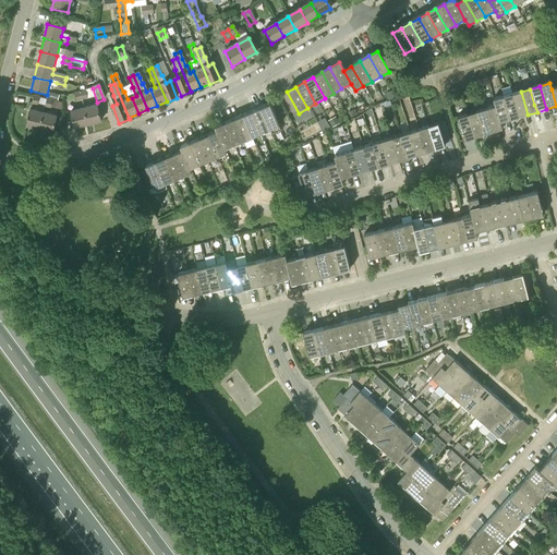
[(528,115),(521,92),(511,95),(519,118),(528,115)]
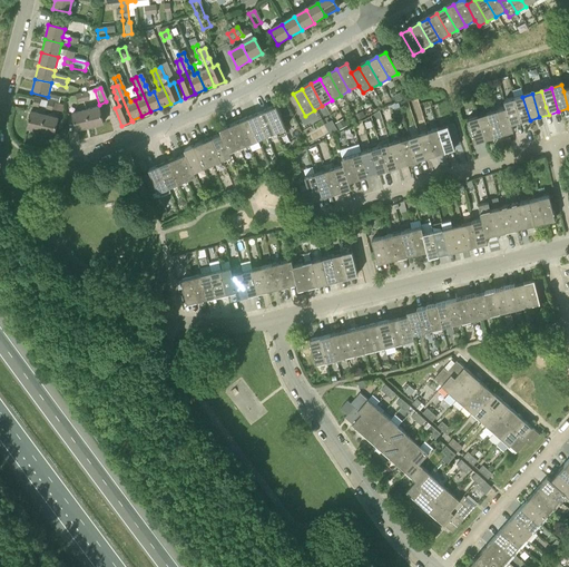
[(54,105),(58,106),(60,99),(49,96),(47,104),(54,105)]
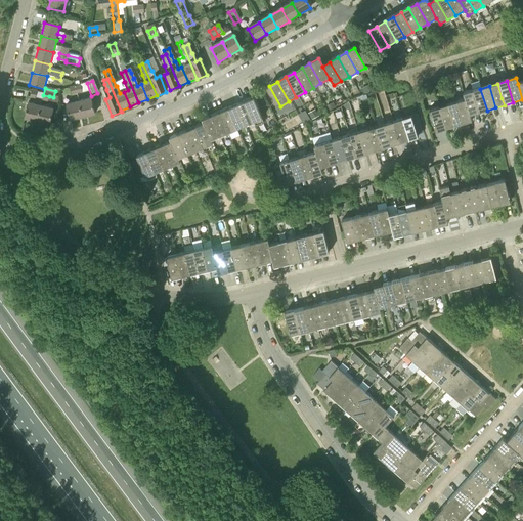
[(487,111),(480,89),(472,92),(478,114),(487,111)]
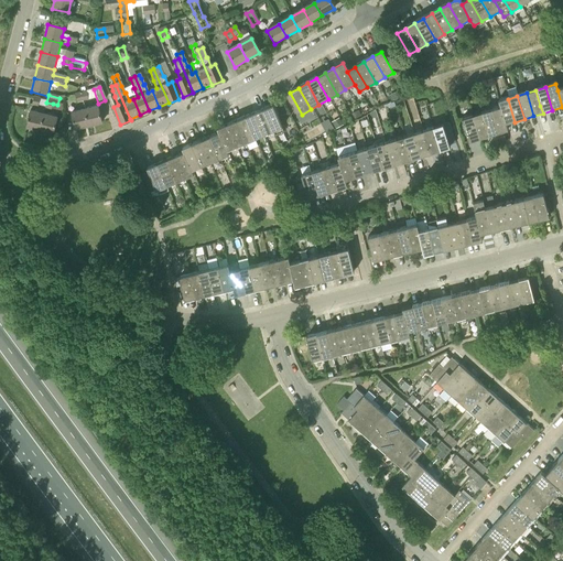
[(515,122),(508,99),(498,101),(500,108),(506,125),(515,122)]
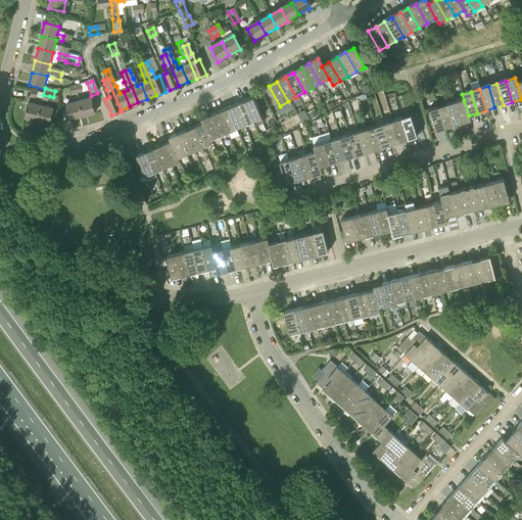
[(255,98),(261,109),(267,106),(262,96),(255,98)]
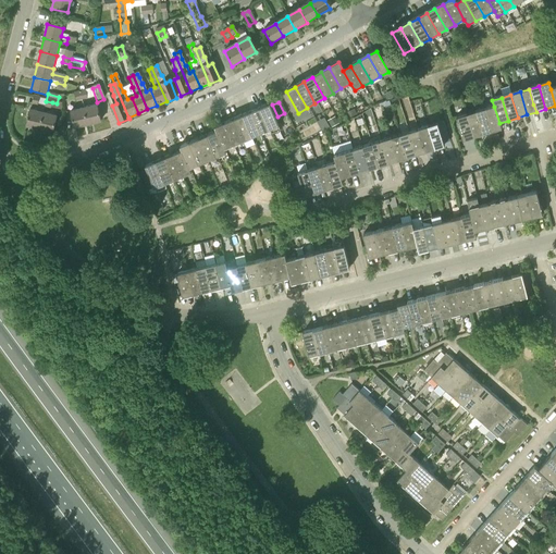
[(260,109),(269,131),(279,126),(269,105),(260,109)]
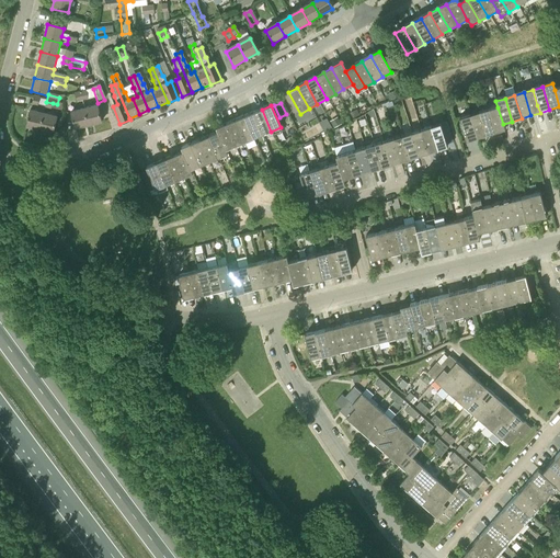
[(83,111),(88,127),(101,124),(96,107),(83,111)]
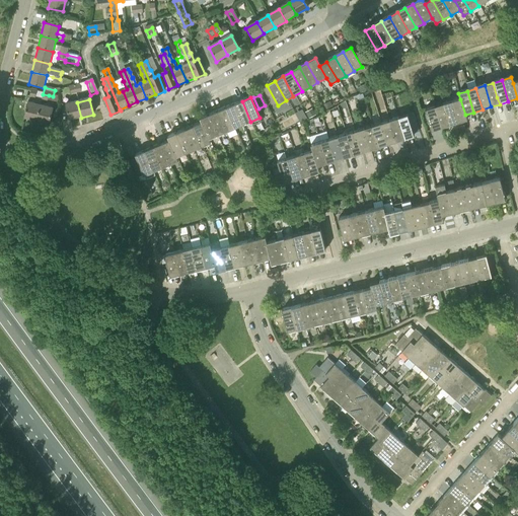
[(465,115),(460,99),(451,101),(458,124),(466,121),(465,115)]
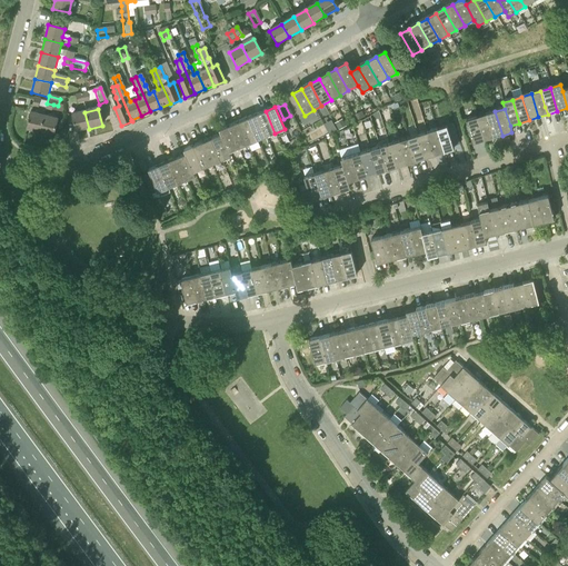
[(256,116),(266,137),(275,133),(266,111),(256,116)]
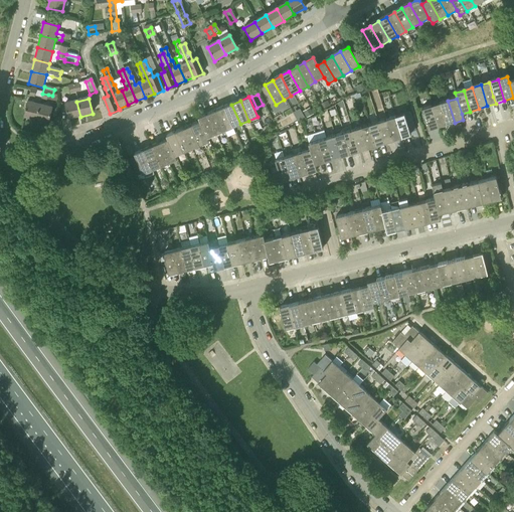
[(455,123),(448,101),(440,104),(446,125),(455,123)]
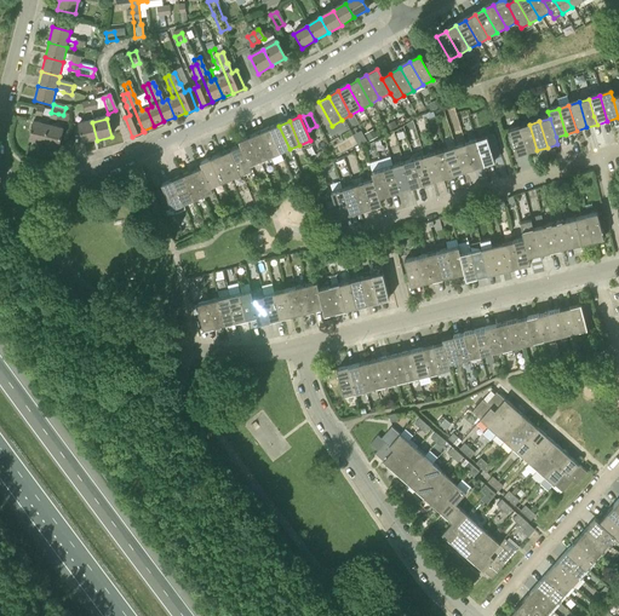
[(97,140),(92,122),(78,126),(82,144),(97,140)]
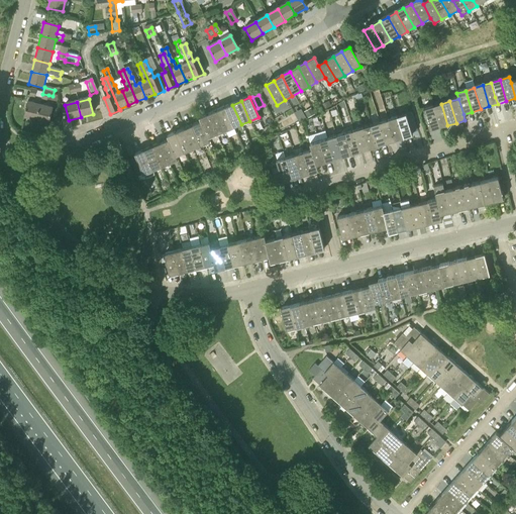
[(23,118),(35,121),(39,106),(27,103),(23,118)]
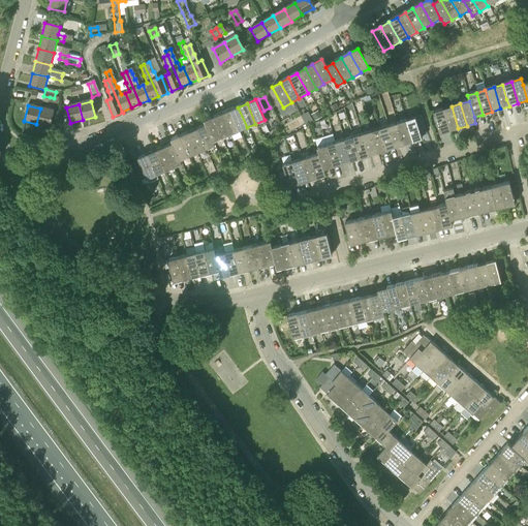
[(332,115),(338,111),(335,105),(328,111),(330,113),(331,113),(332,115)]
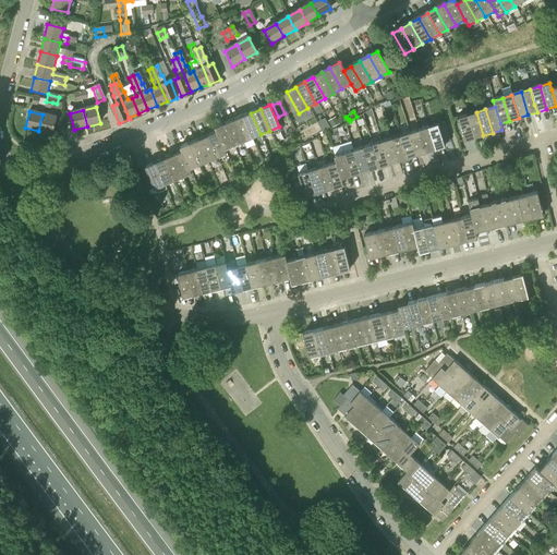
[(483,135),(476,112),(467,116),(473,139),(483,135)]
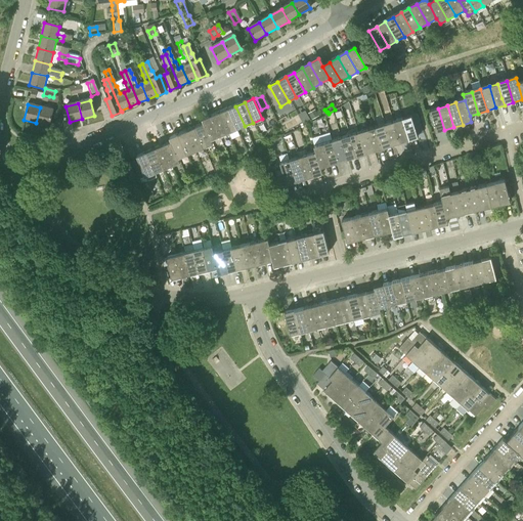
[(227,110),(236,130),(245,126),(235,106),(227,110)]
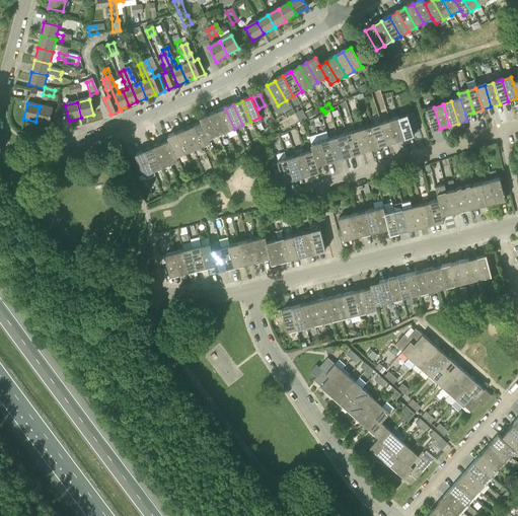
[(40,106),(35,122),(49,125),(49,122),(52,109),(40,106)]
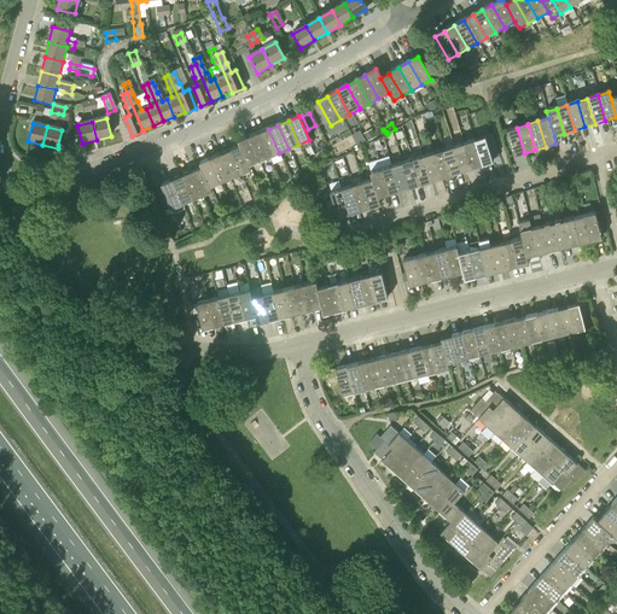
[(524,153),(517,128),(505,132),(513,157),(524,153)]
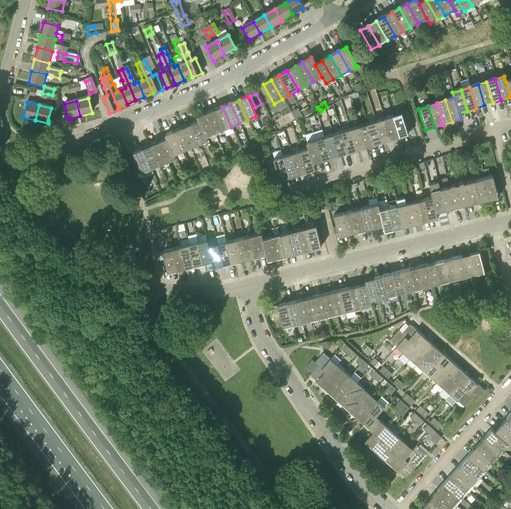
[(213,111),(222,131),(231,127),(222,107),(213,111)]
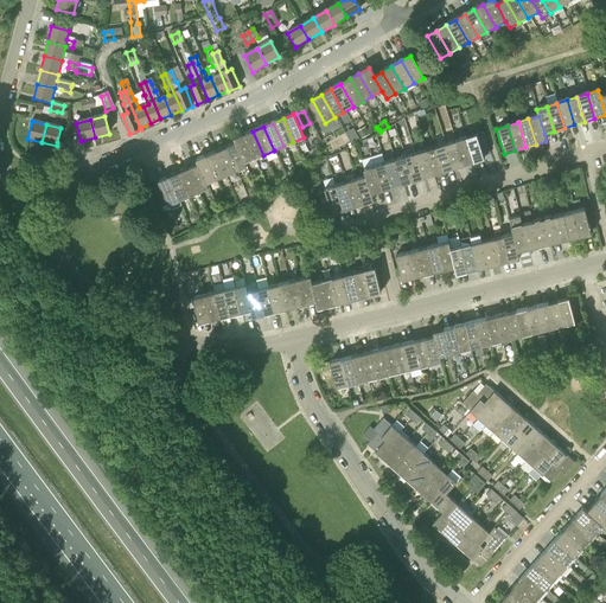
[(361,142),(369,138),(364,129),(356,134),(361,142)]
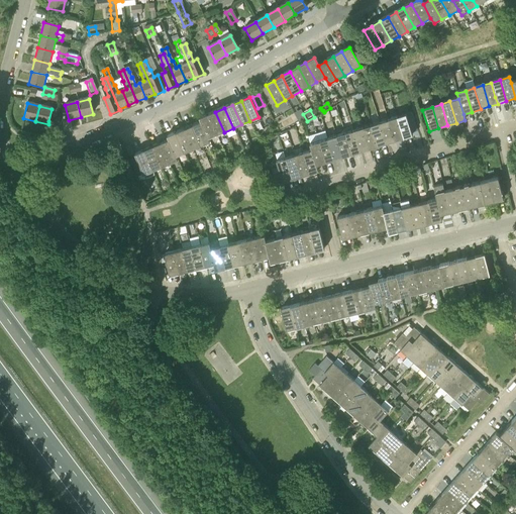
[(305,120),(300,111),(294,114),(299,123),(305,120)]
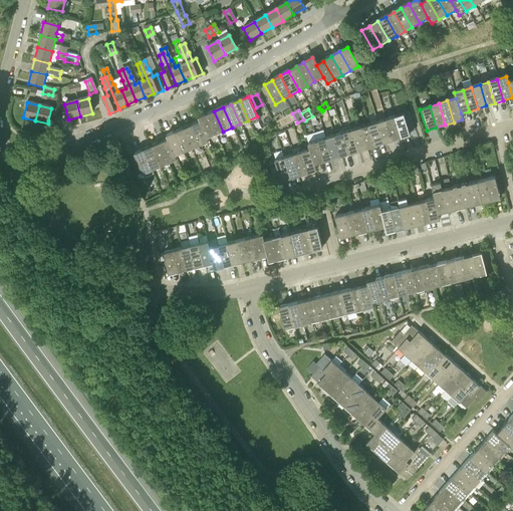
[(206,114),(215,135),(223,132),(214,111),(206,114)]
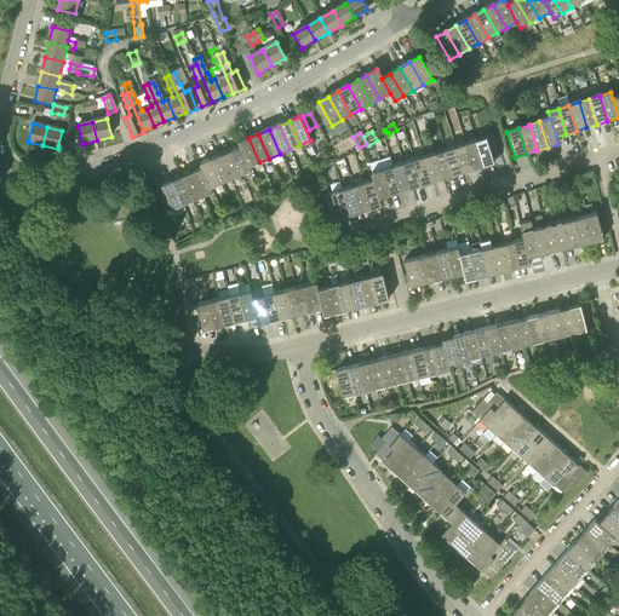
[(240,148),(248,167),(259,162),(248,138),(238,143),(240,148)]
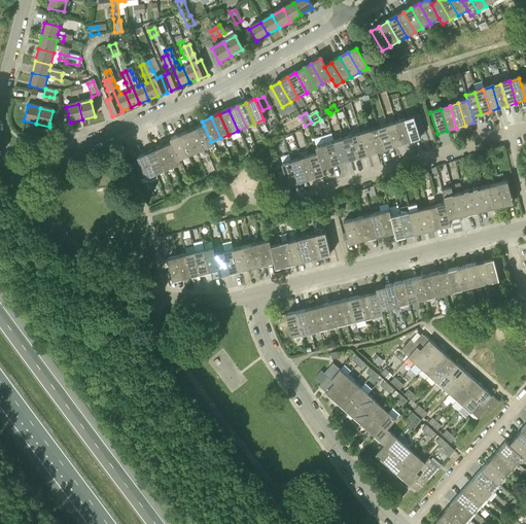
[(413,117),(404,120),(411,142),(420,139),(413,117)]
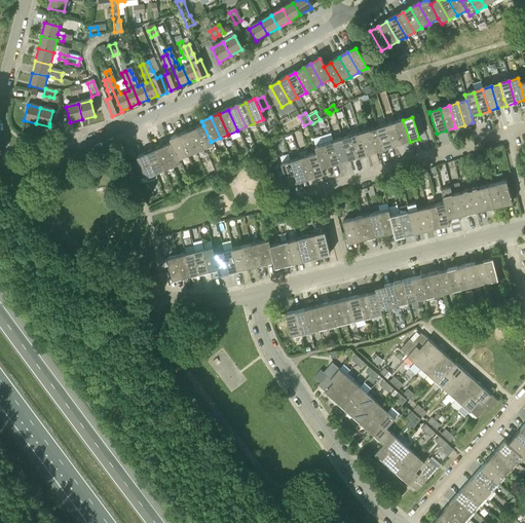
[(410,142),(403,120),(395,123),(401,145),(410,142)]
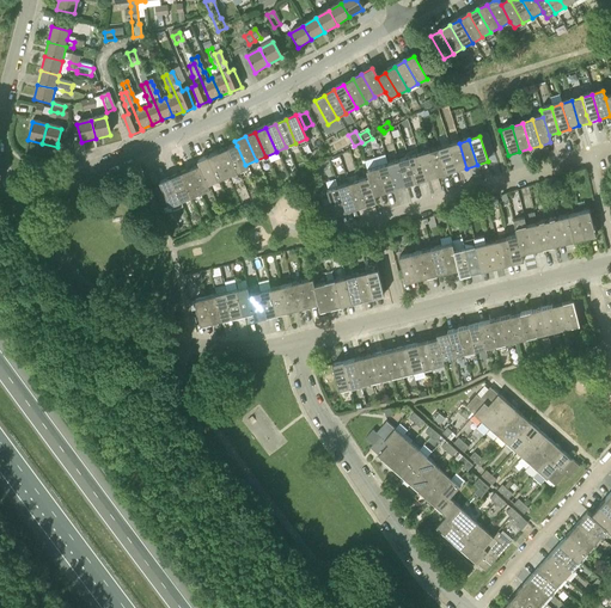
[(466,169),(459,143),(448,146),(457,171),(466,169)]
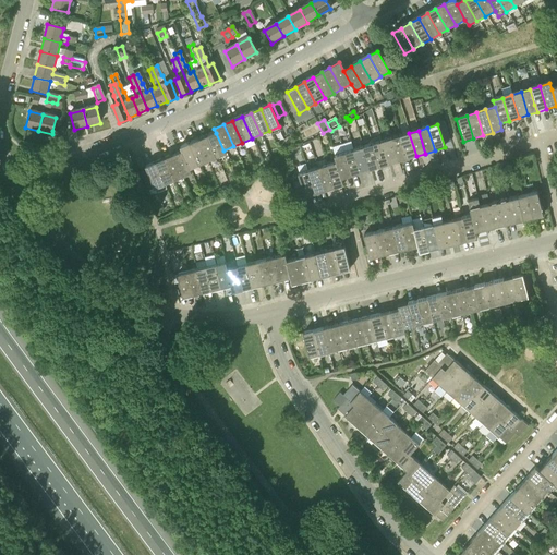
[(207,136),(217,158),(226,155),(223,151),(216,133),(207,136)]
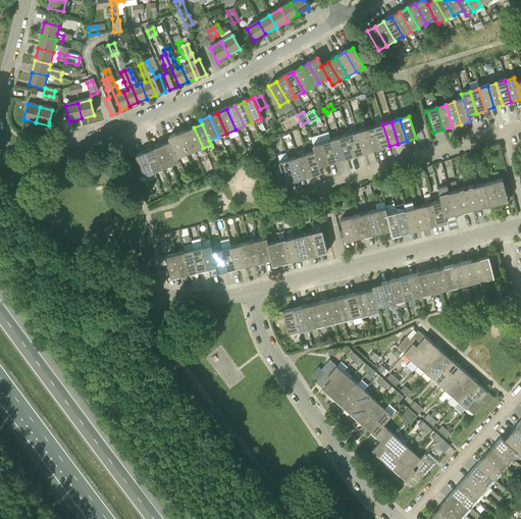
[(389,146),(382,124),(374,127),(380,149),(389,146)]
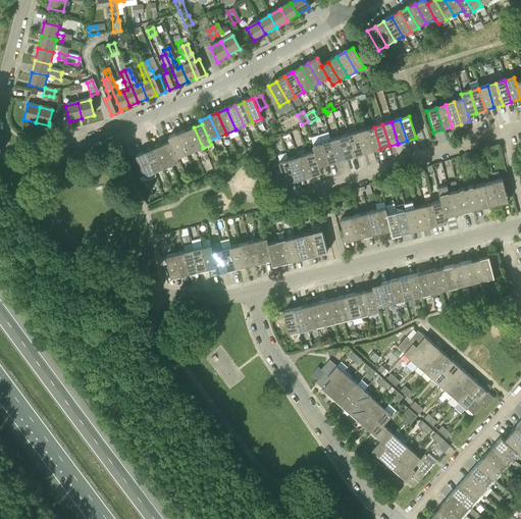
[(186,131),(194,152),(203,148),(194,127),(186,131)]
